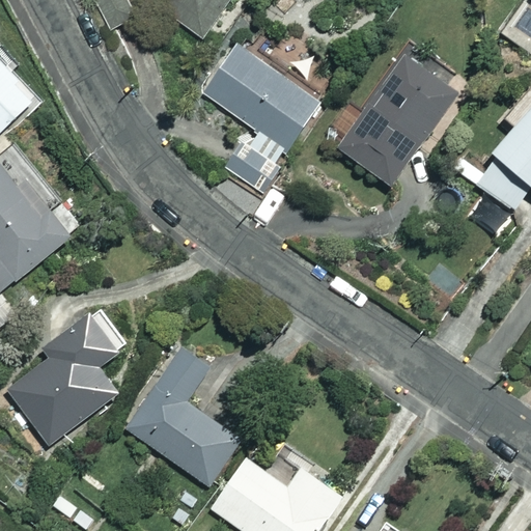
[(138,14),(129,0),(96,0),(115,28),(138,14)]
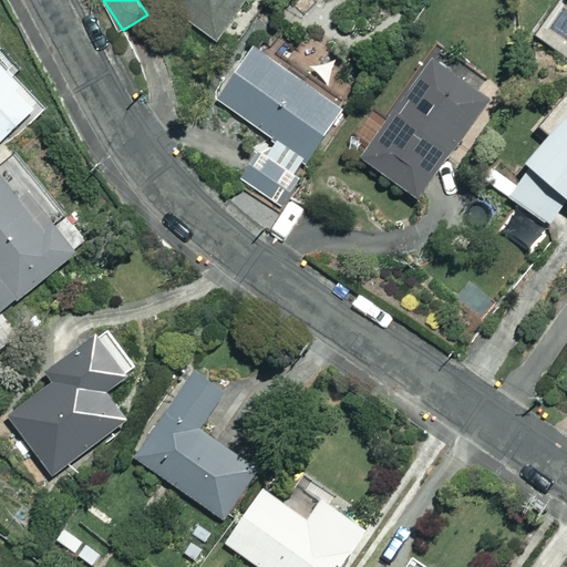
[(244,0),(165,0),(164,2),(218,38),(244,0)]
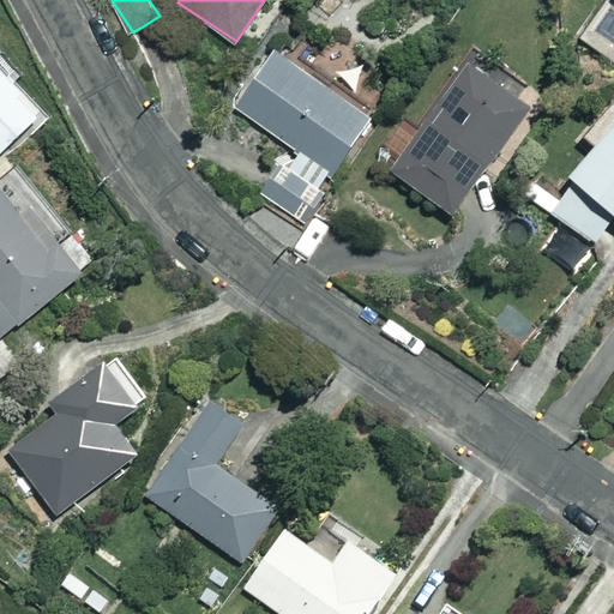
[(372,116),(276,49),(236,106),(332,174),(372,116)]
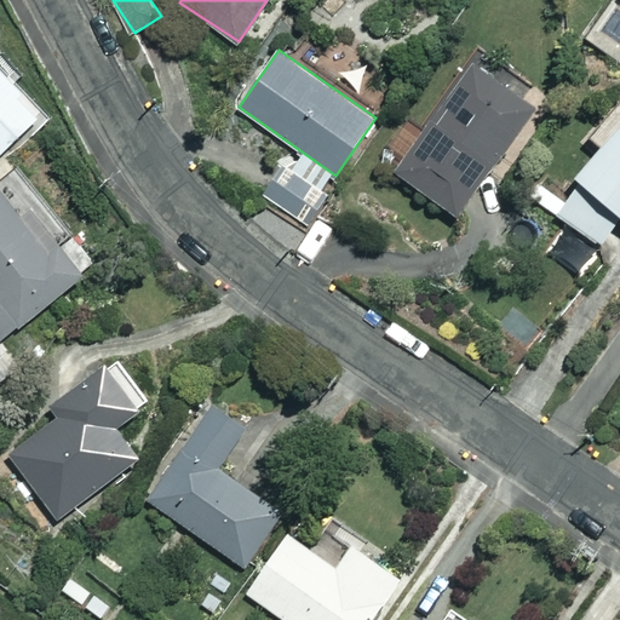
[(537,107),(474,61),(396,170),(459,214),(537,107)]
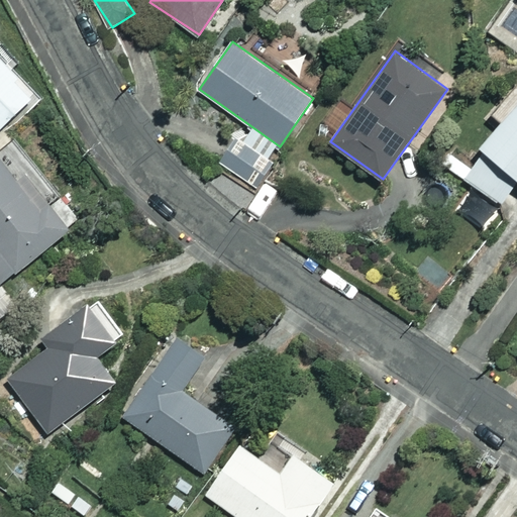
[(0,126),(33,95),(0,59),(0,126)]
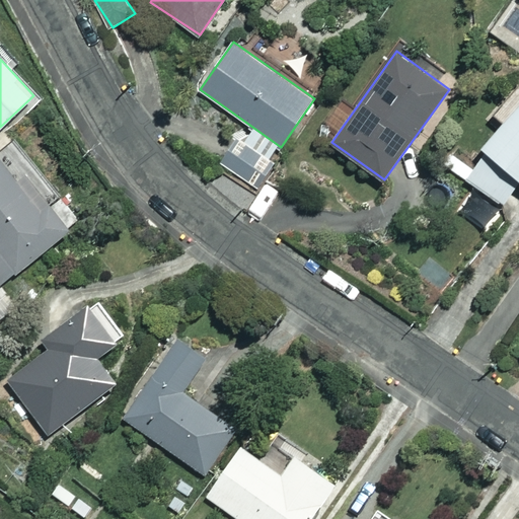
[(518,101),(480,146),(487,152),(465,176),(500,207),(518,184),(518,101)]
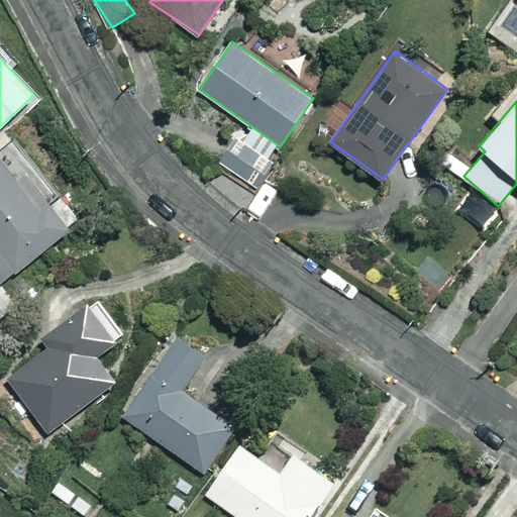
[(269,158),(241,132),(228,147),(255,172),(269,158)]
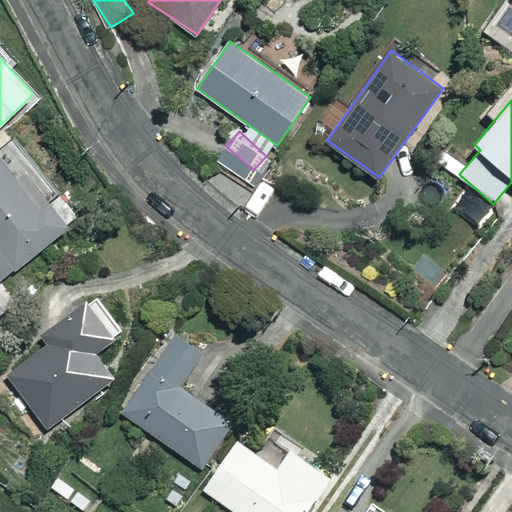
[(18,178),(0,155),(0,280),(68,226),(25,172),(18,178)]
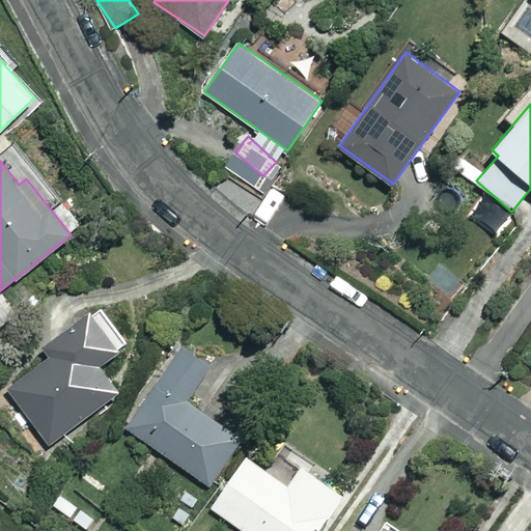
[(119,348),(91,312),(45,348),(50,356),(7,388),(50,444),(119,390),(100,364),(119,348)]
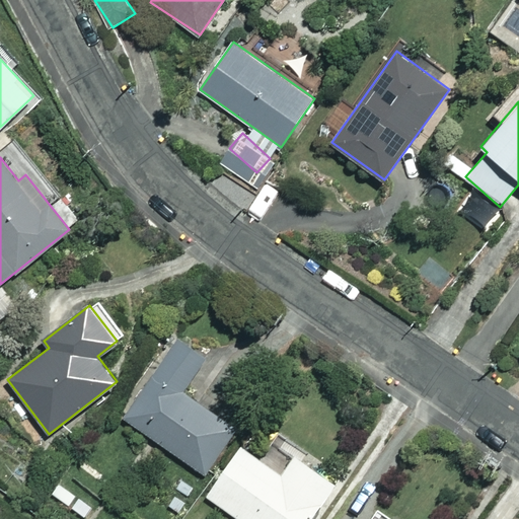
[(206,355),(177,335),(121,416),(204,472),(235,427),(182,389),(206,355)]
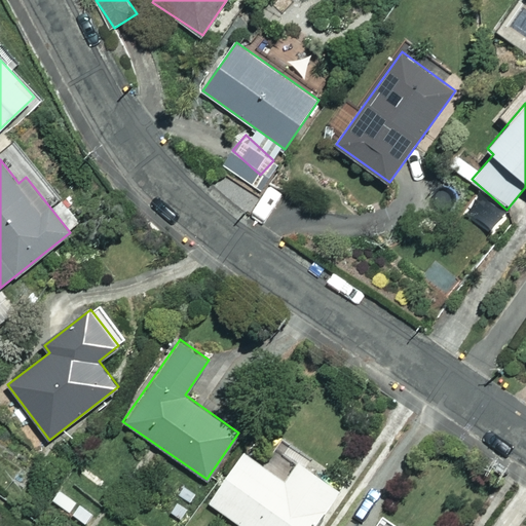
[(286,480),(245,451),(209,501),(242,525),(313,525),(341,489),(300,459),(286,480)]
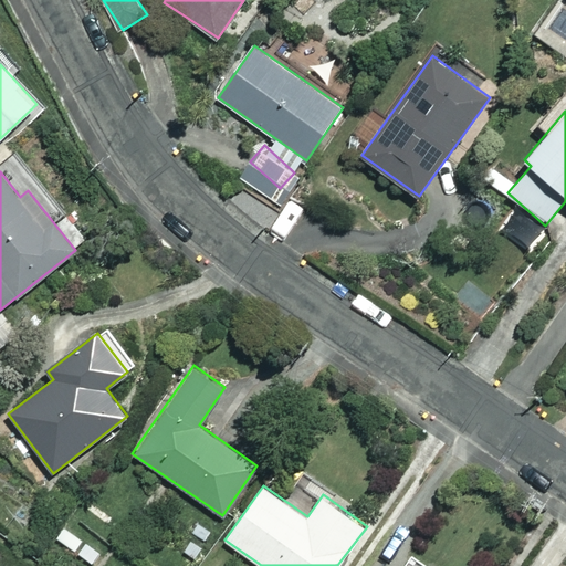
All buildings are outlined.
